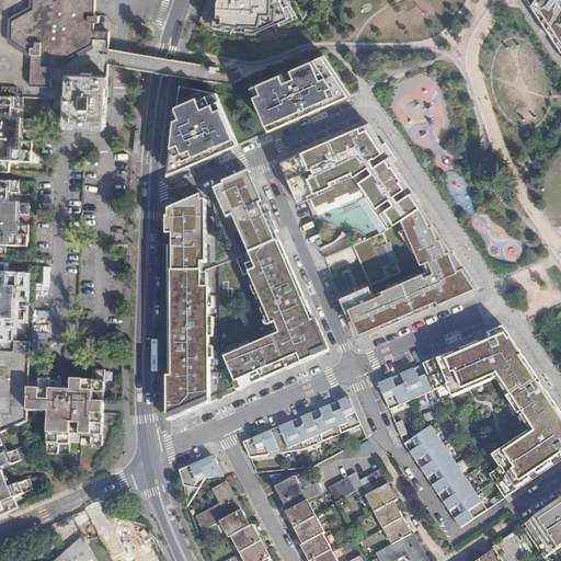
[(109,77),(109,65),(110,39),(94,39),(94,23),(100,23),(100,16),(95,16),(95,0),(0,0),(0,98),(24,99),(67,101),(68,75),(82,75),(82,72),(93,73),(93,76),(109,77)]
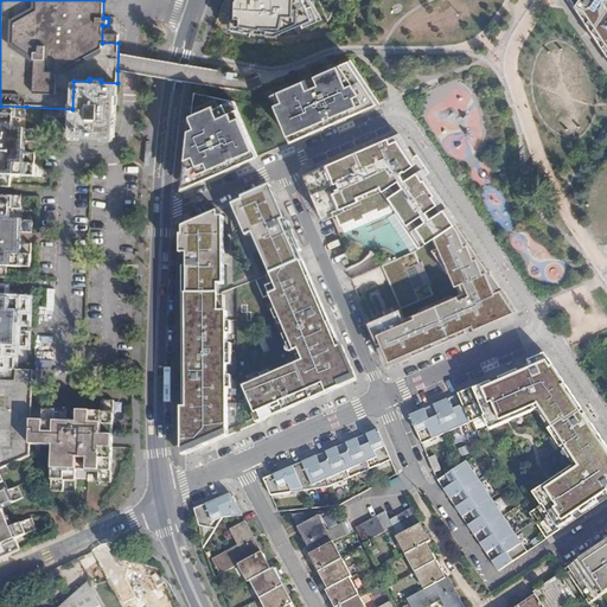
[(236,0),(235,4),(236,29),(278,37),(314,20),(306,0),(236,0)]
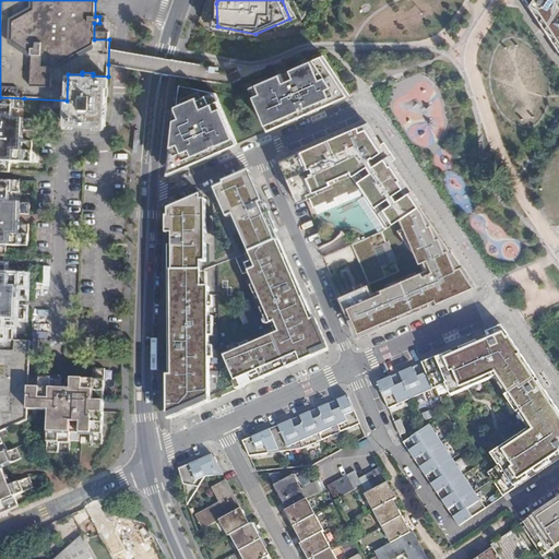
[(558,0),(530,0),(533,4),(532,6),(558,46),(558,0)]
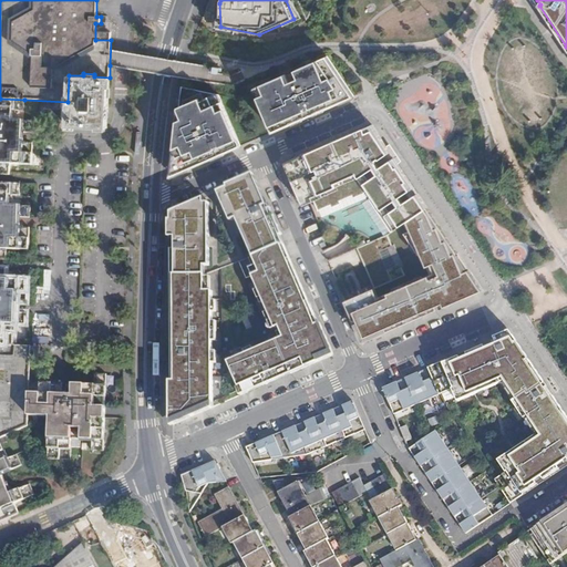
[(327,57),(255,89),(264,111),(272,132),(332,106),(353,96),(327,57)]
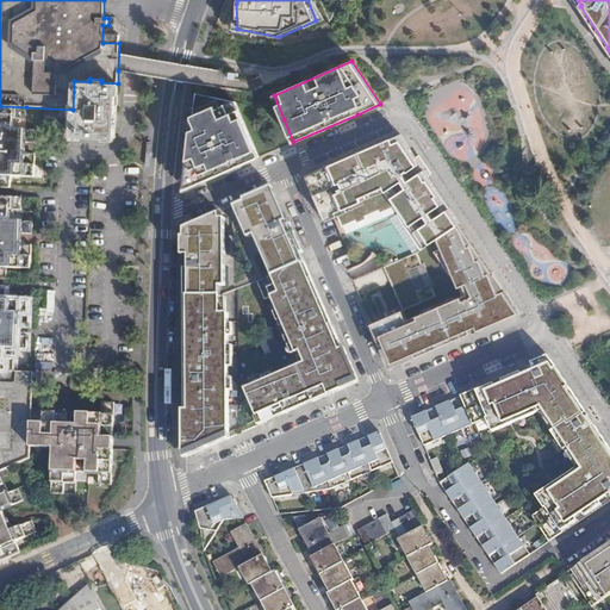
[(73,110),(72,136),(116,137),(118,83),(101,82),(101,80),(89,79),(89,81),(74,81),(73,110)]
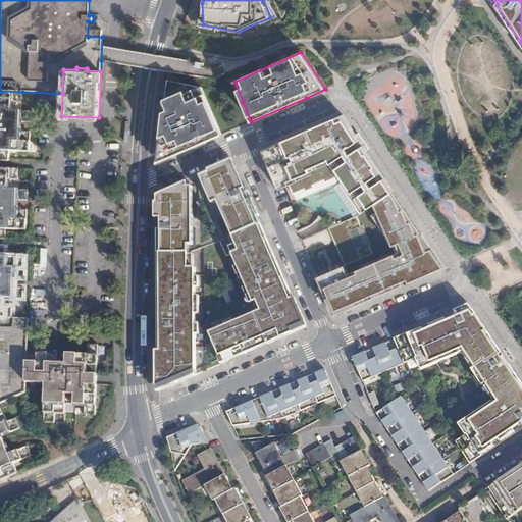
[(221,134),(201,87),(167,80),(158,161),(194,146),(221,134)]
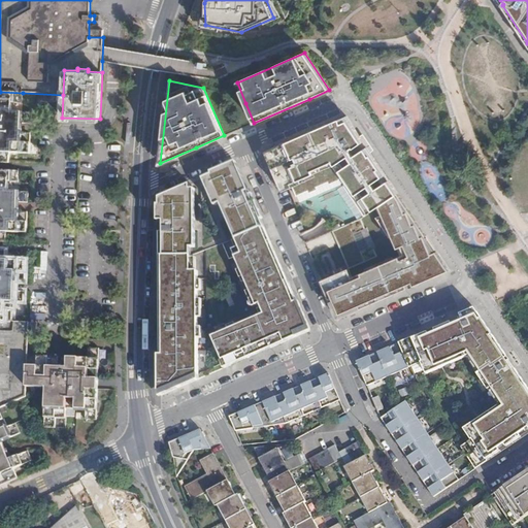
[(23,104),(23,93),(0,92),(0,162),(9,163),(9,153),(30,154),(31,133),(21,133),(17,133),(17,124),(22,124),(32,124),(32,113),(11,112),(12,103),(23,104)]
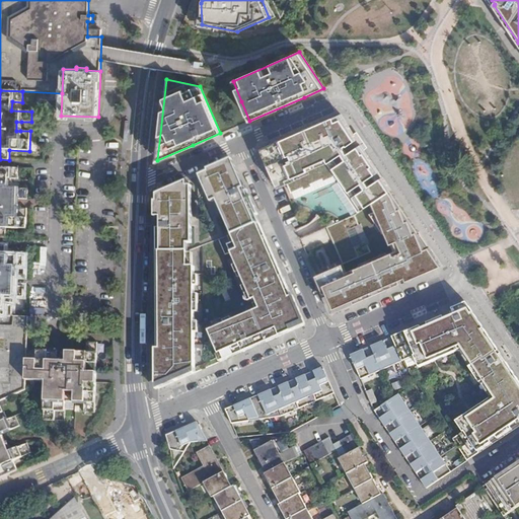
[(366,152),(341,114),(337,116),(261,149),(266,159),(274,155),(279,167),(271,170),(278,188),(282,187),(288,183),(292,193),(303,188),(304,190),(313,186),(312,183),(322,179),(323,181),(338,173),(341,176),(339,180),(339,181),(339,182),(340,183),(359,212),(373,203),(391,191),(366,152)]
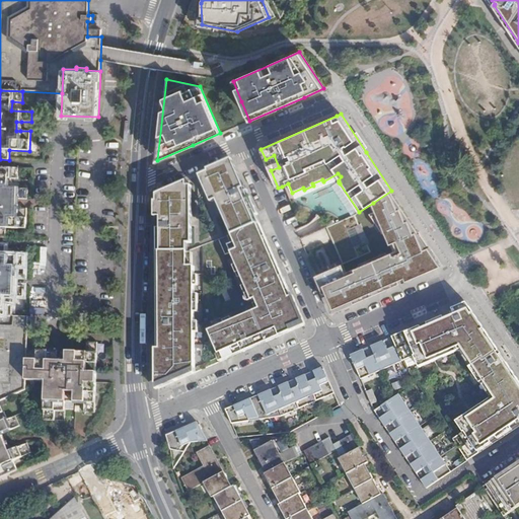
[(274,155),(266,159),(271,170),(279,167),(274,155)]
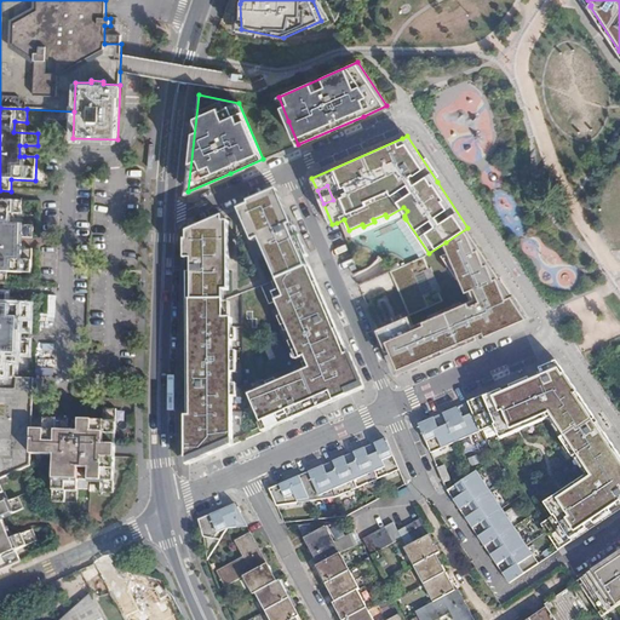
[(262,245),(273,270),(306,256),(279,193),(239,210),(253,242),(263,237),(265,242),(262,245)]
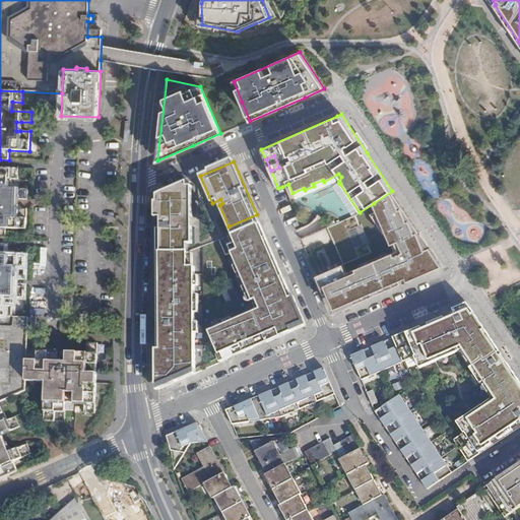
[(12,199),(17,200),(27,200),(27,189),(8,189),(8,180),(18,180),(18,170),(0,168),(0,238),(6,239),(6,230),(26,230),(26,209),(17,209),(12,209),(12,199)]
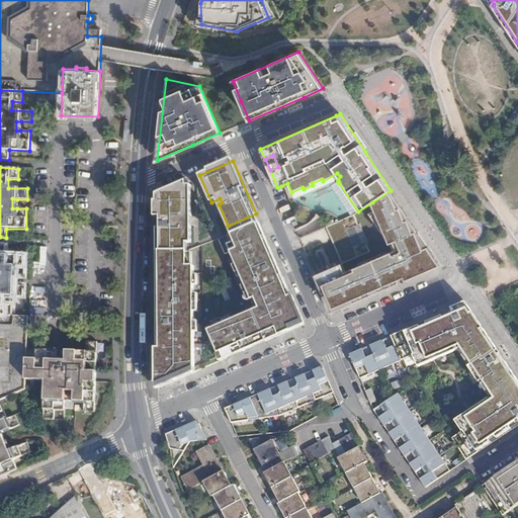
[(157,251),(187,251),(187,243),(187,217),(191,217),(191,185),(187,185),(187,180),(157,193),(157,251)]
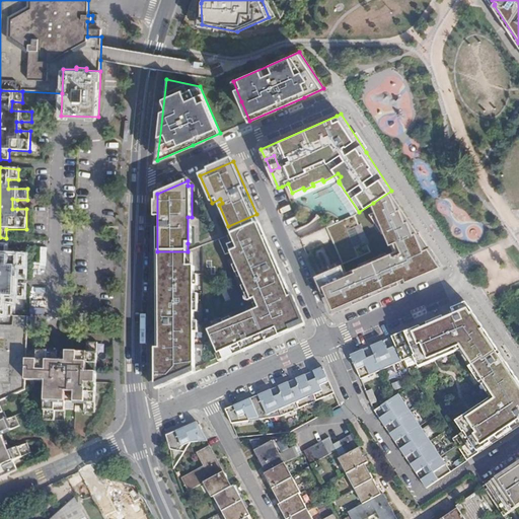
[(328,295),(336,311),(436,269),(442,266),(391,191),(373,203),(378,210),(371,213),(391,243),(395,242),(398,240),(402,247),(398,249),(347,273),(343,264),(336,267),(337,270),(317,279),(325,297),(328,295)]
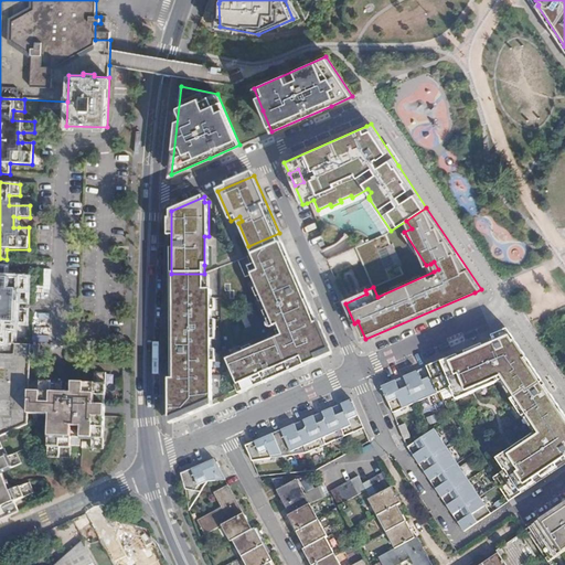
[(248,246),(253,255),(283,242),(279,233),(248,246)]
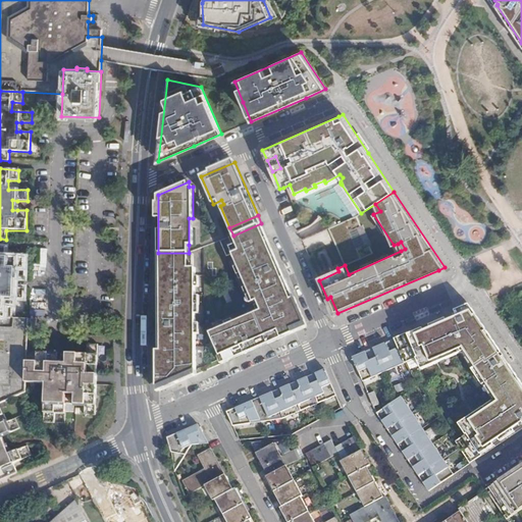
[(242,254),(235,257),(258,312),(211,333),(222,359),(243,350),(245,354),(268,344),(267,340),(305,323),(261,223),(233,236),(240,250),(242,254)]
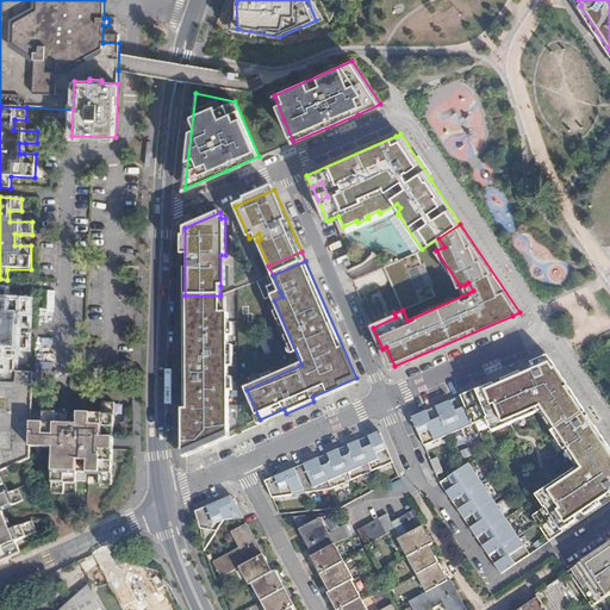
[(0,371),(16,372),(16,359),(4,359),(5,348),(27,349),(27,336),(17,336),(11,336),(11,325),(17,325),(29,327),(30,302),(6,302),(7,290),(0,290),(0,371)]
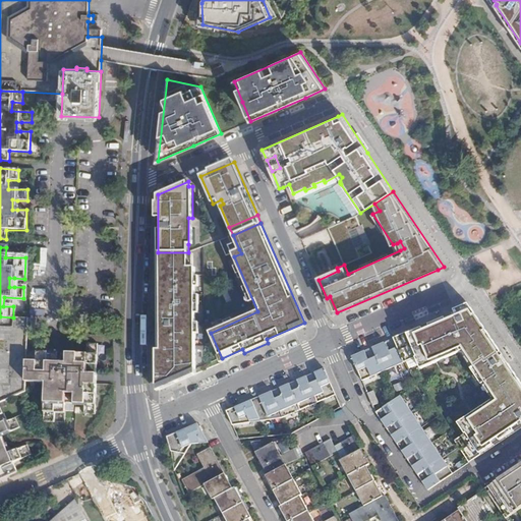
[(195,268),(188,268),(188,252),(158,252),(159,386),(196,369),(195,268)]
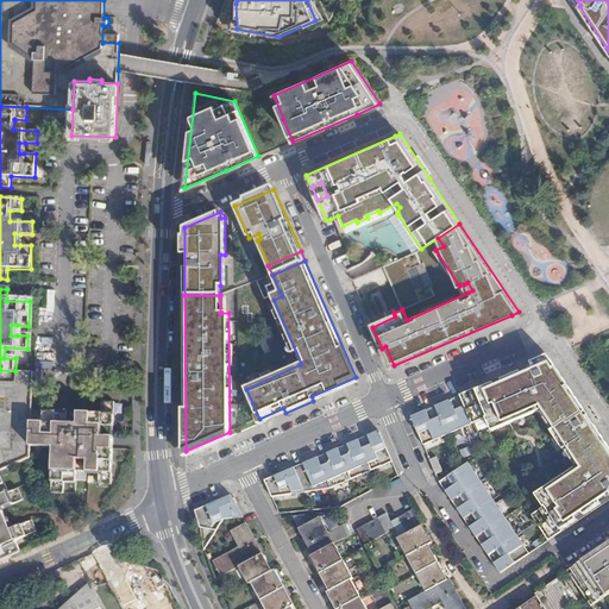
[(394,313),(371,322),(372,327),(395,316),(394,313)]
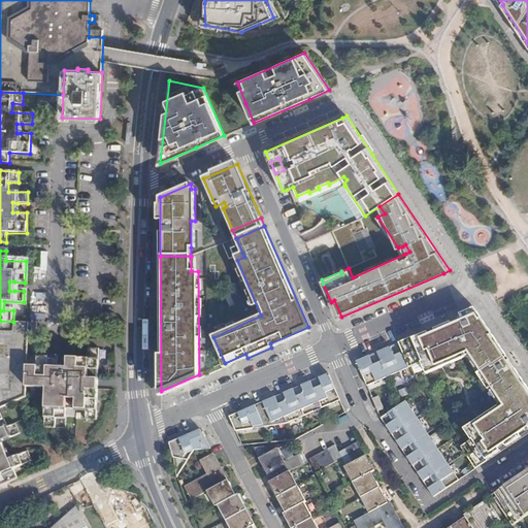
[(341,317),(334,300),(331,302),(338,319),(341,317)]
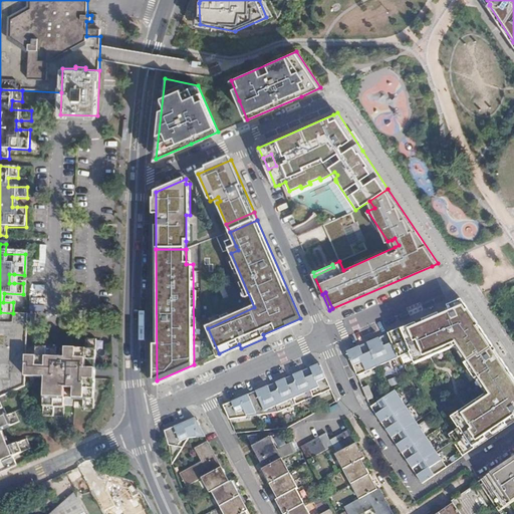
[(513,417),(513,376),(498,352),(469,309),(463,301),(450,307),(451,311),(441,316),(440,313),(424,320),(425,323),(419,325),(418,323),(403,329),(402,327),(389,333),(400,357),(411,353),(416,364),(431,358),(429,354),(430,354),(457,342),(469,361),(466,363),(476,379),(480,377),(489,393),(464,410),(452,418),(459,428),(449,435),(454,442),(464,457),(475,449),(475,448),(488,439),(486,436),(492,432),(494,435),(508,425),(507,423),(513,417)]
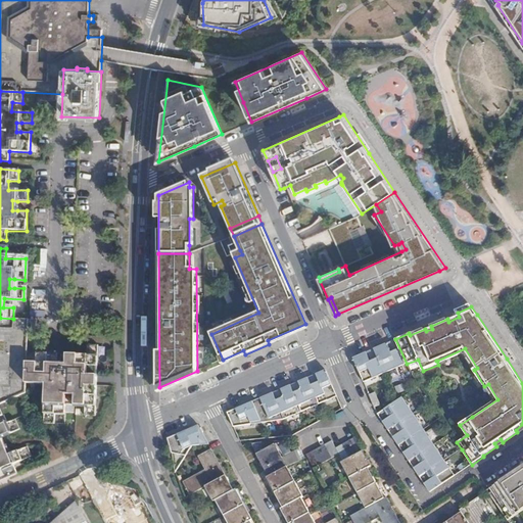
[(0,403),(26,393),(27,383),(28,352),(28,337),(29,333),(29,320),(14,319),(14,329),(0,328),(0,403)]
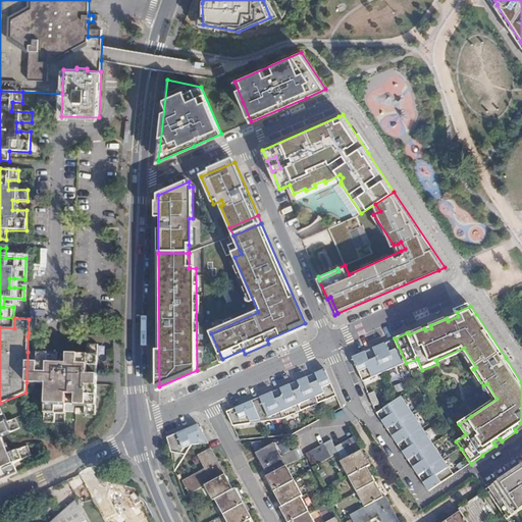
[(305,323),(267,340),(268,344),(306,327),(305,323)]
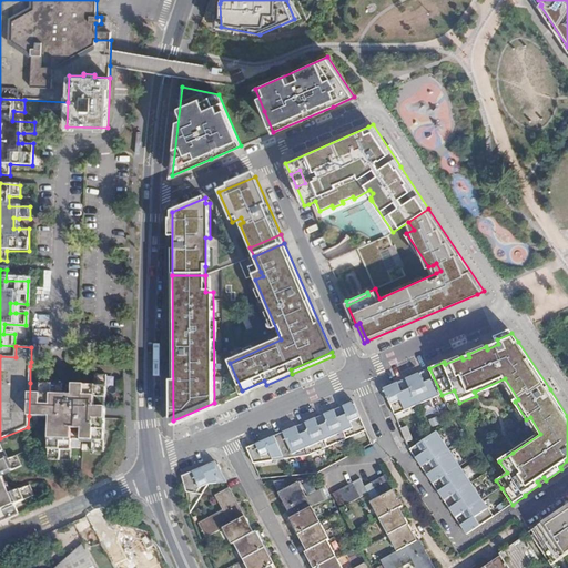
[(429,368),(384,388),(395,415),(418,405),(442,395),(429,368)]
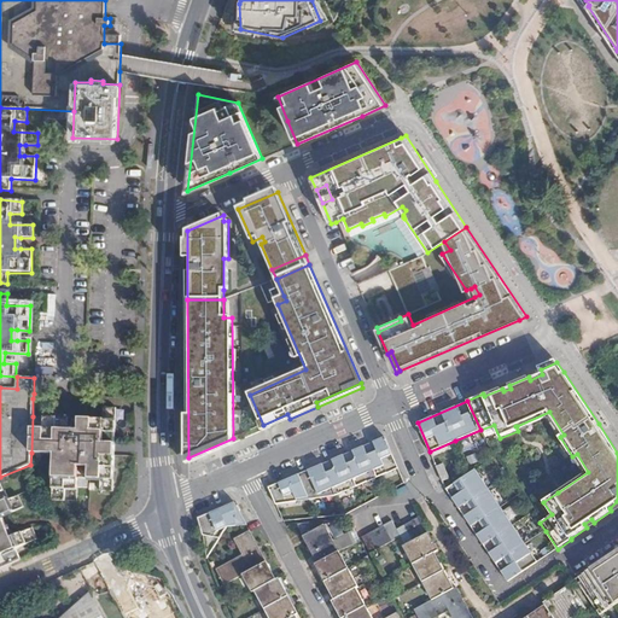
[(33,417),(31,453),(56,454),(53,501),(77,501),(79,478),(101,479),(100,491),(112,491),(116,408),(104,408),(104,419),(33,417)]
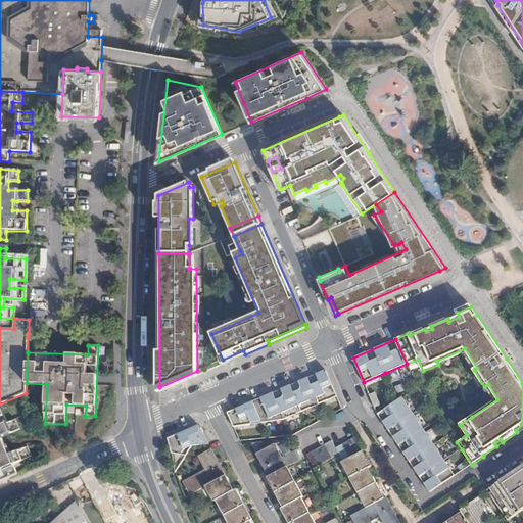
[(245,354),(243,350),(223,360),(224,364),(245,354)]
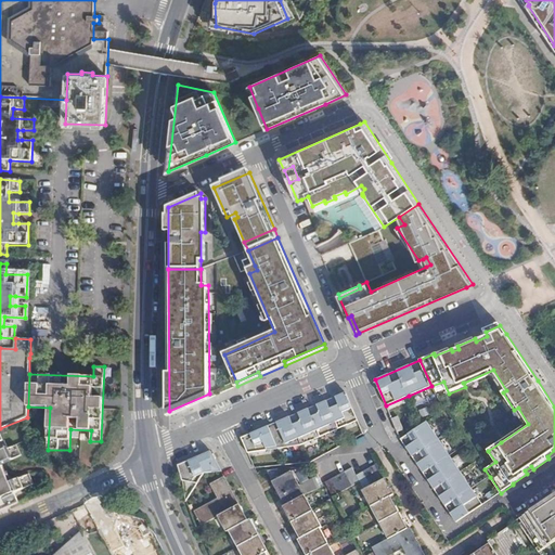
[(358,421),(346,392),(241,438),(248,453),(279,449),(300,446),(302,446),(322,437),(339,429),(358,421)]
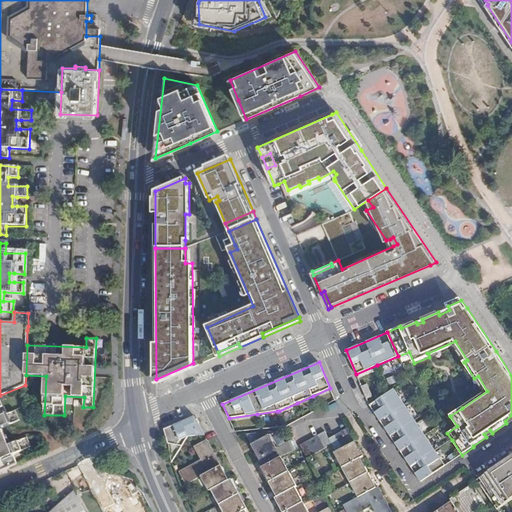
[(193,368),(193,363),(156,379),(156,384),(193,368)]
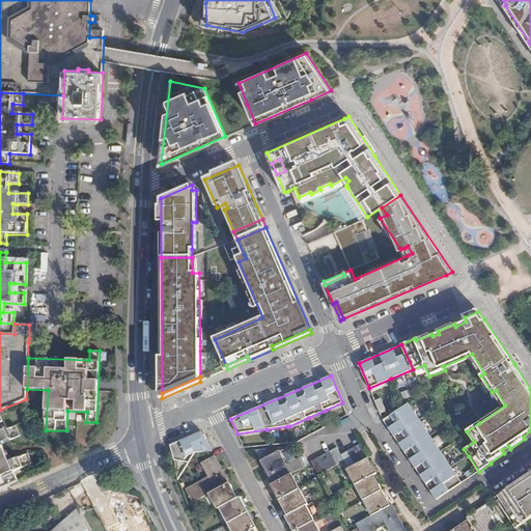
[(381,398),(375,401),(381,414),(386,411),(381,398)]
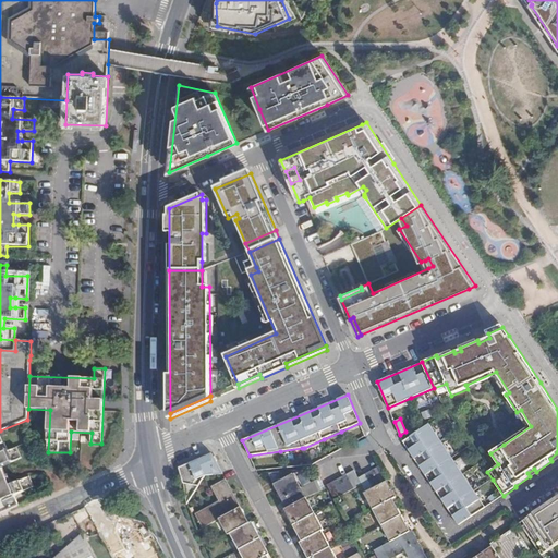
[(425,428),(403,443),(459,525),(485,508),(474,490),(463,474),(452,459),(440,441),(429,425),(428,425),(425,428)]
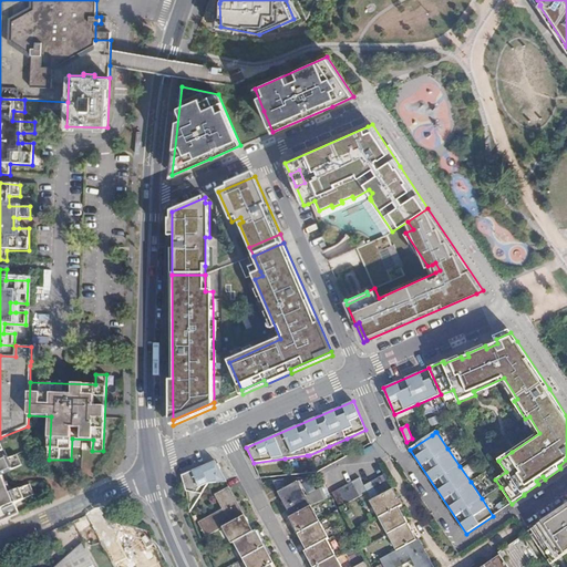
[(0,522),(19,513),(16,504),(34,495),(30,484),(10,493),(2,474),(21,465),(17,455),(0,462),(0,451),(3,451),(0,443),(0,522)]
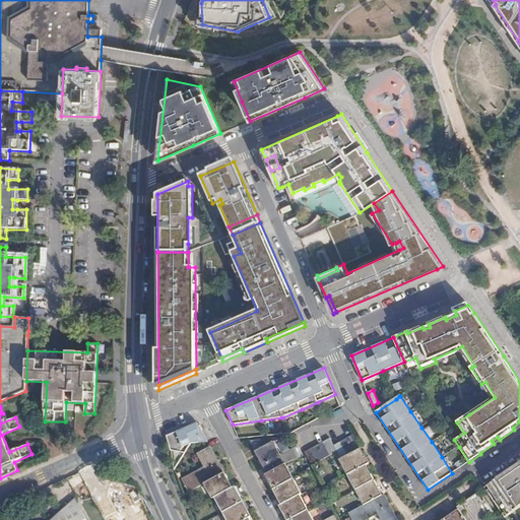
[(197,423),(167,436),(169,443),(171,451),(185,453),(192,443),(207,442),(197,423)]
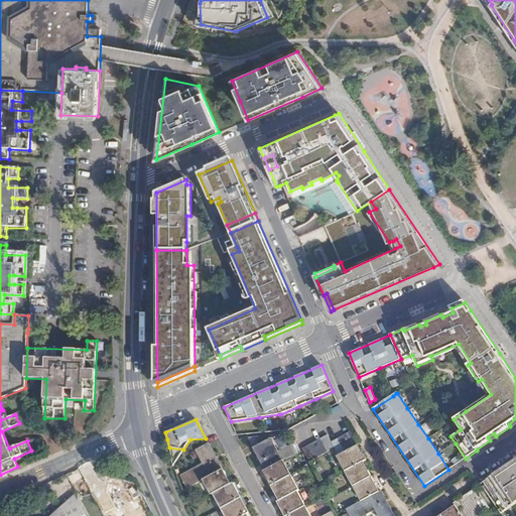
[(351,431),(332,442),(335,447),(339,456),(358,444),(351,431)]
